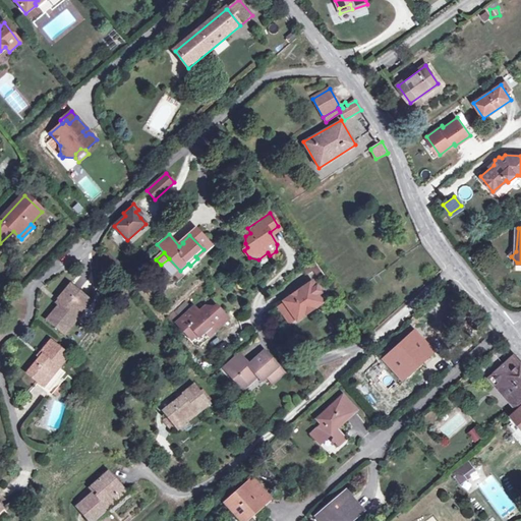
[(168,259),(164,263),(173,275),(177,271),(168,259)]
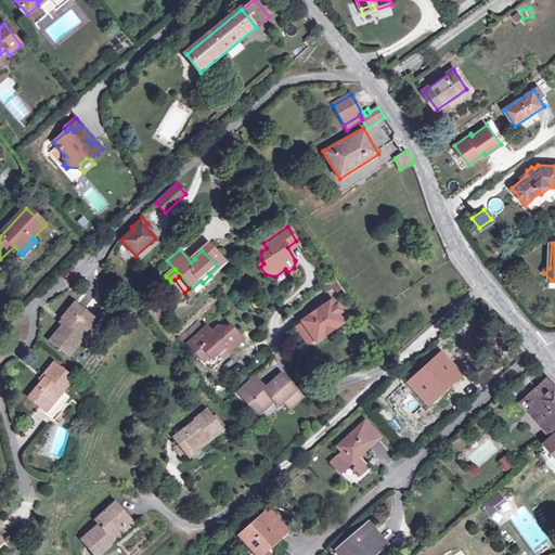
[(201,281),(192,288),(197,294),(205,286),(203,283),(201,281)]
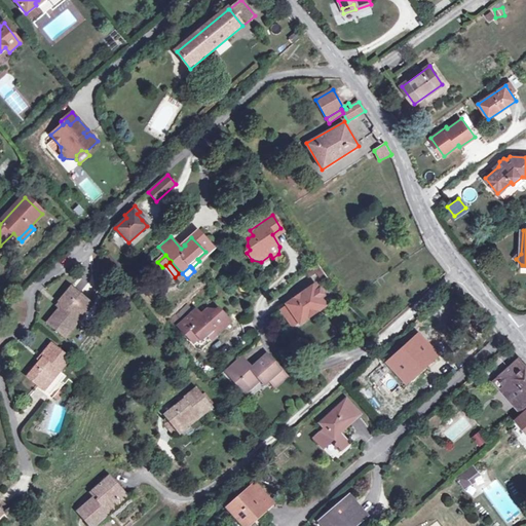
[(288,306),(298,322),(299,324),(325,306),(321,299),(325,296),(316,285),(287,305),(288,306)]
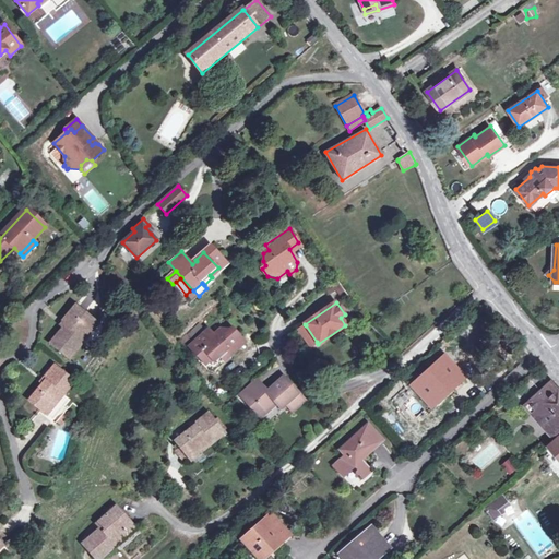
[(82,335),(95,321),(75,305),(61,321),(64,324),(49,343),(69,360),(83,344),(78,340),(82,335)]
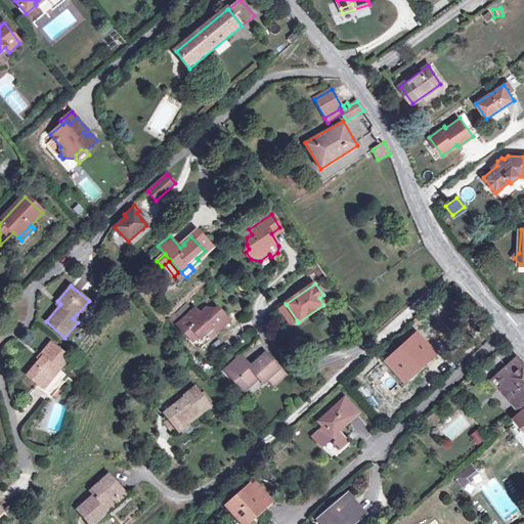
[(93,304),(89,301),(77,314),(73,318),(78,322),(93,304)]
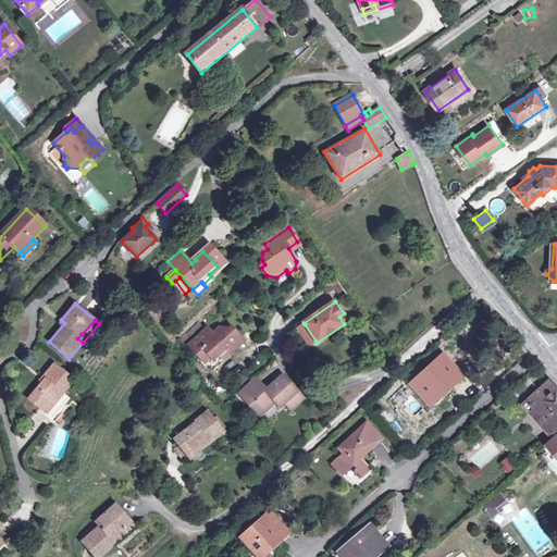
[(316,341),(305,324),(298,329),(310,345),(316,341)]
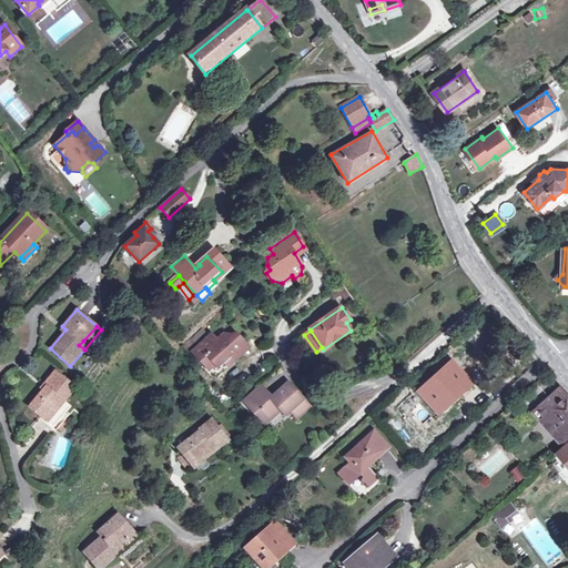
[(220,344),(217,341),(212,335),(193,353),(209,371),(215,365),(217,367),(230,356),(234,361),(249,348),(239,336),(235,338),(227,336),(225,337),(220,344)]
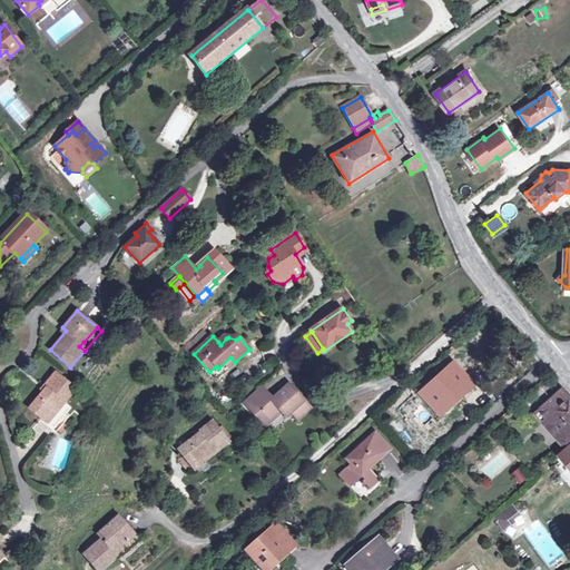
[(216,366),(209,372),(214,381),(235,362),(231,357),(218,369),(216,366)]
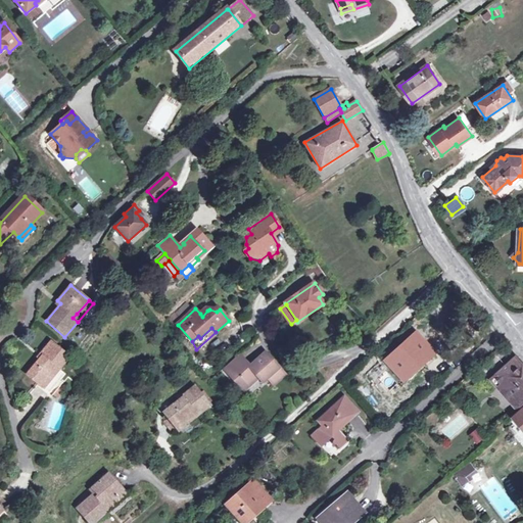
[(398,350),(386,361),(397,374),(427,346),(416,333),(406,343),(403,341),(396,347),(398,350)]
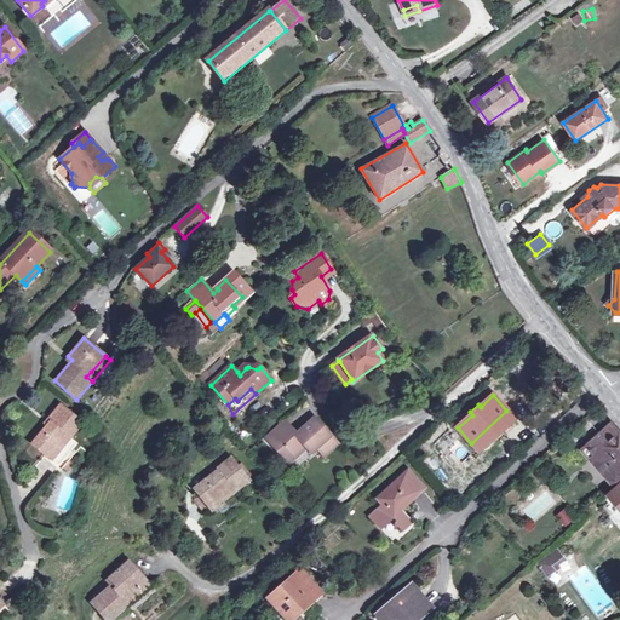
[(70,441),(70,440),(84,424),(61,405),(49,418),(51,419),(30,445),(47,458),(59,442),(58,441),(64,435),(70,441)]
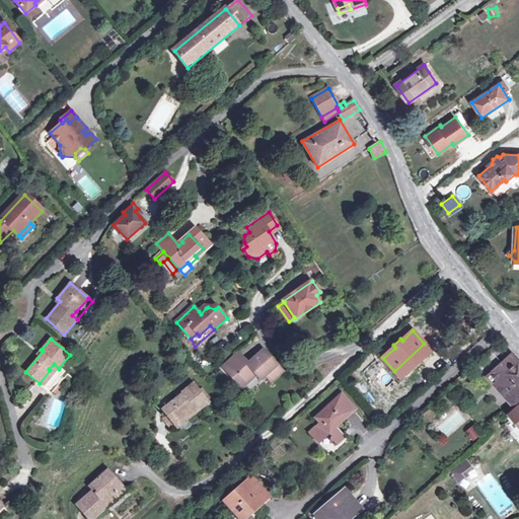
[(237,374),(246,383),(256,374),(261,378),(266,374),(272,382),(283,372),(264,350),(248,363),(238,351),(222,366),(233,378),(237,374)]
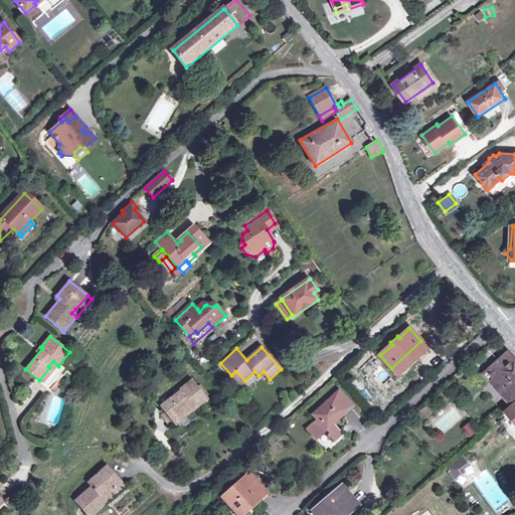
[(510,378),(514,383),(514,359),(509,352),(483,374),(489,382),(491,381),(498,389),(510,378)]
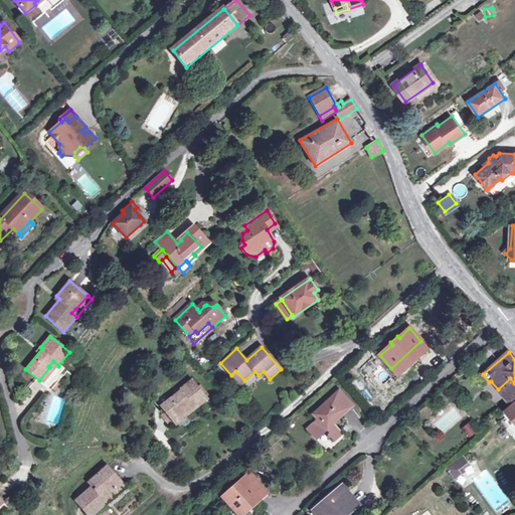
[(64,369),(58,365),(58,366),(53,361),(48,366),(49,367),(39,380),(43,383),(48,388),(64,369)]
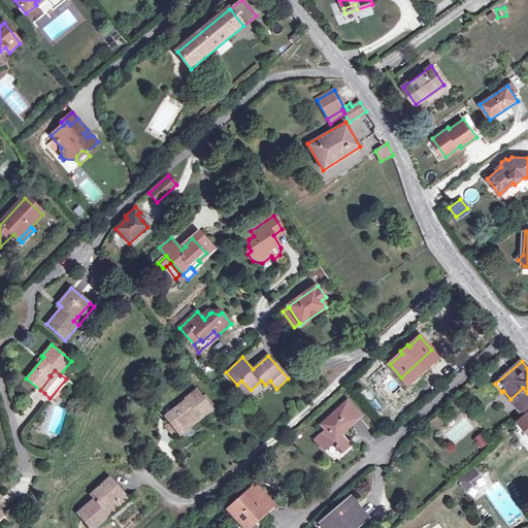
[(38,389),(26,378),(18,390),(29,399),(38,389)]
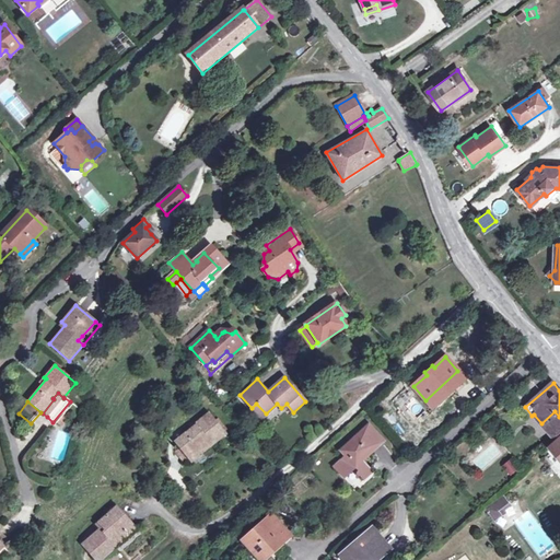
[(256,404),(252,408),(260,419),(266,413),(256,404)]
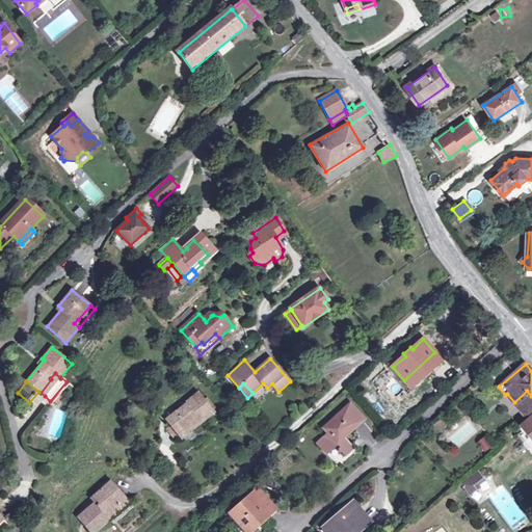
[(531,396),(527,391),(514,402),(526,416),(531,410),(531,396)]
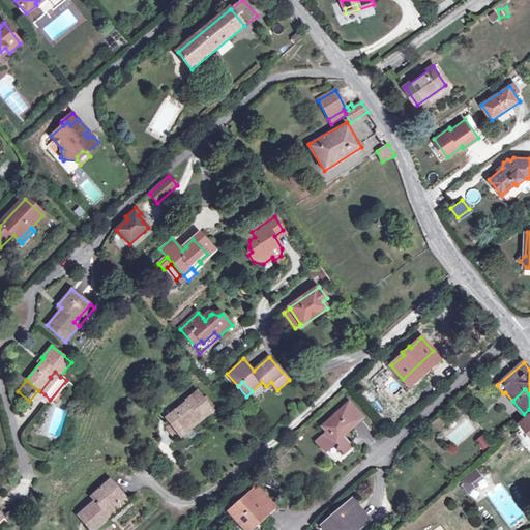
[(196,417),(200,422),(214,411),(197,391),(180,405),(181,406),(166,418),(169,422),(178,434),(190,423),(190,422),(196,417)]
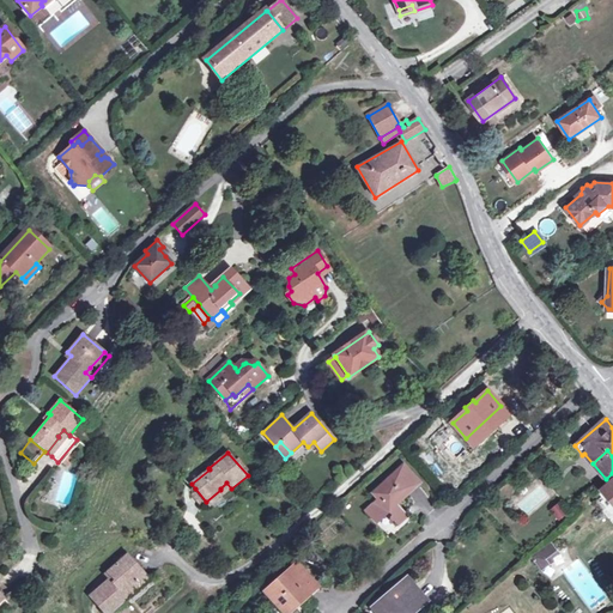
[(376,525),(388,513),(390,516),(389,521),(395,528),(406,519),(395,507),(419,485),(402,466),(372,493),(378,499),(364,511),(376,525)]
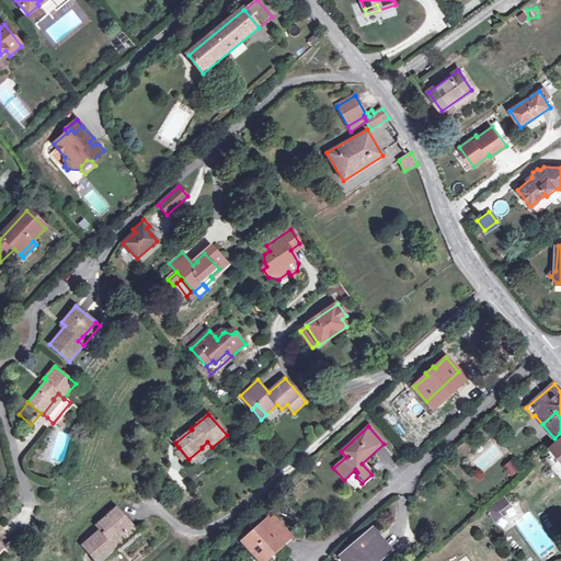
[(560,470),(560,469),(560,437),(550,447),(557,454),(550,460),(560,470)]
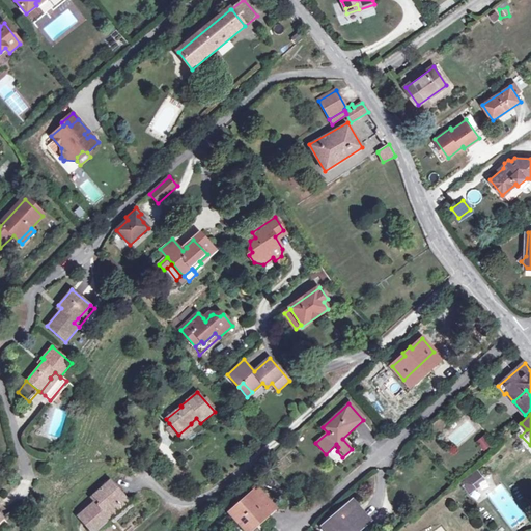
[(191,424),(178,435),(182,439),(200,423),(196,418),(191,423),(191,424)]
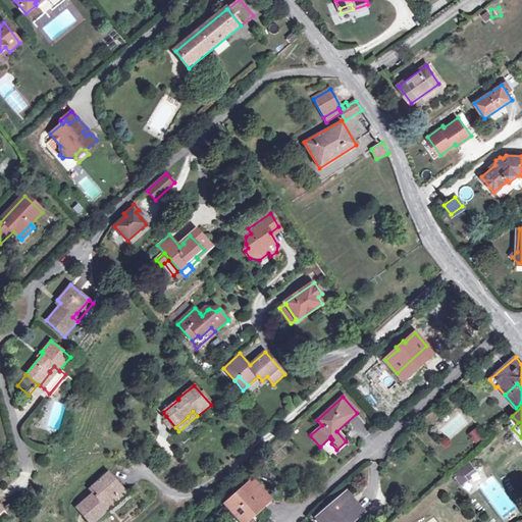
[(476,426),(468,434),(476,444),(484,436),(476,426)]
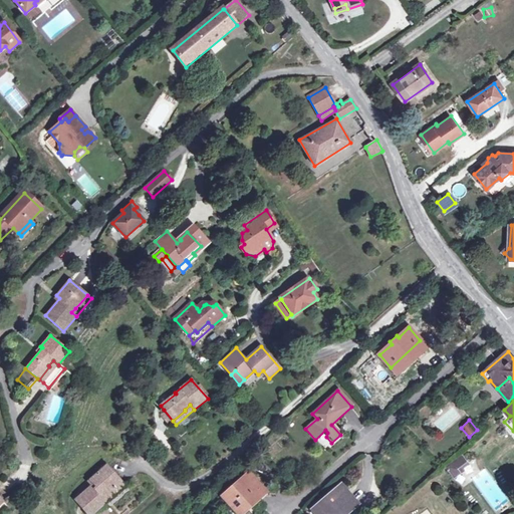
[(462,456),(456,461),(460,466),(467,461),(462,456)]
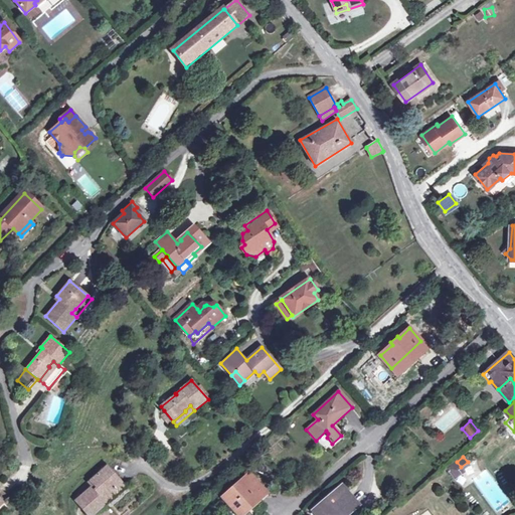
[(461,467),(457,462),(449,468),(456,478),(461,474),(458,470),(461,467)]
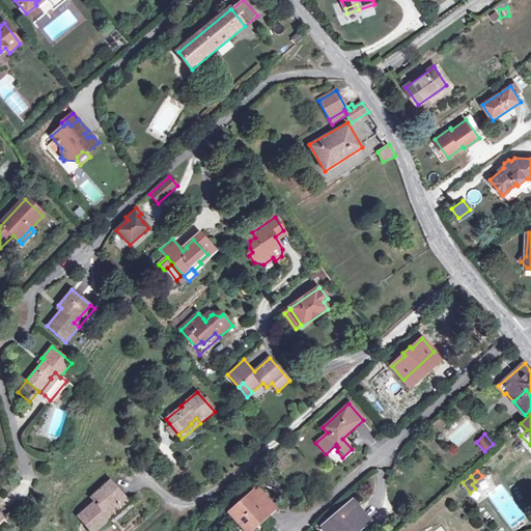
[(111,480),(93,496),(96,500),(94,502),(77,516),(89,530),(96,530),(110,520),(105,513),(109,510),(111,512),(127,499),(111,480)]
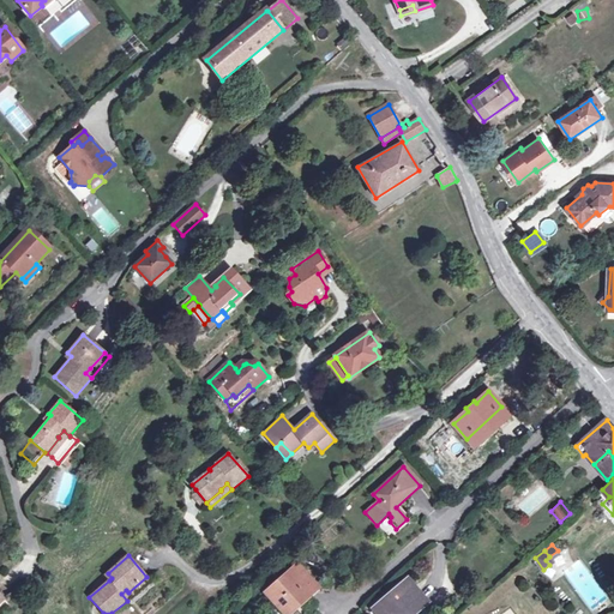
[(298,565),(265,593),(284,613),(288,613),(318,588),(298,565)]
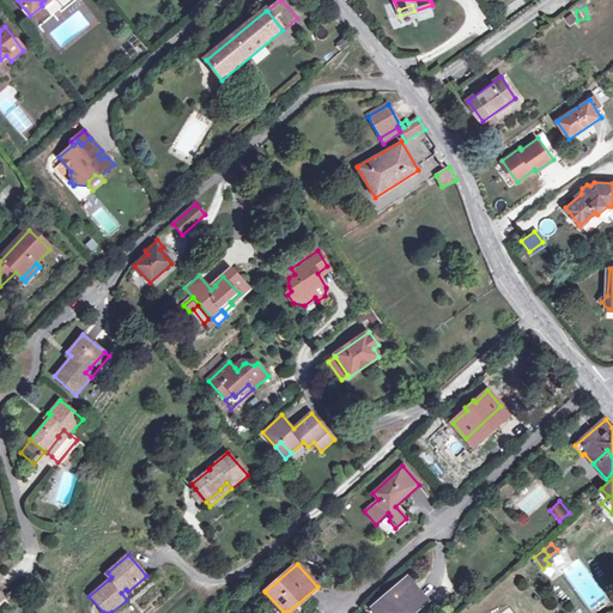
[(150,580),(146,576),(128,592),(126,589),(121,593),(127,600),(150,580)]
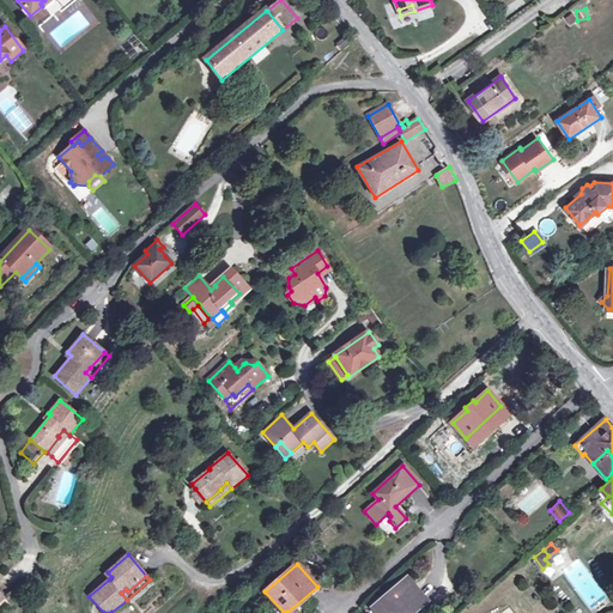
[(406,580),(374,606),(380,612),(410,612),(423,601),(406,580)]
